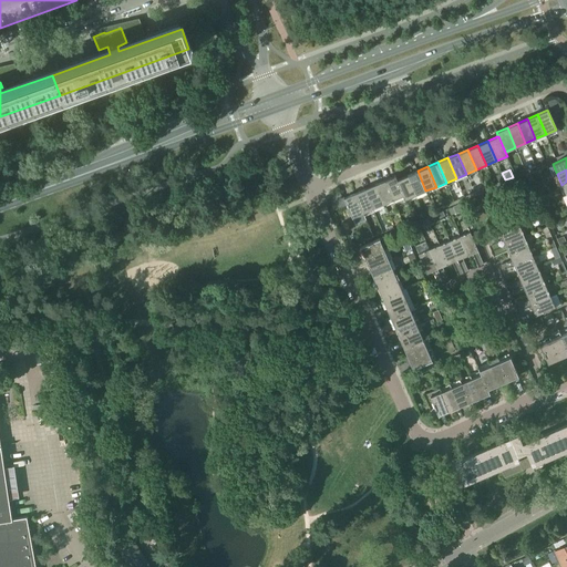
[(415,195),(425,191),(418,171),(408,175),(415,195)]
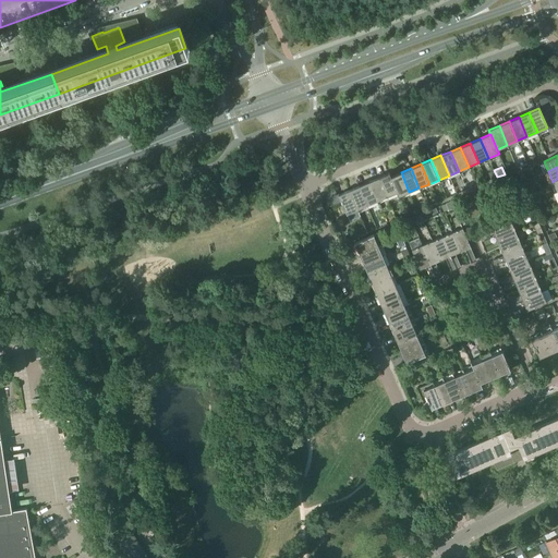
[(391,177),(390,177),(398,192),(399,196),(409,192),(401,172),(391,177)]
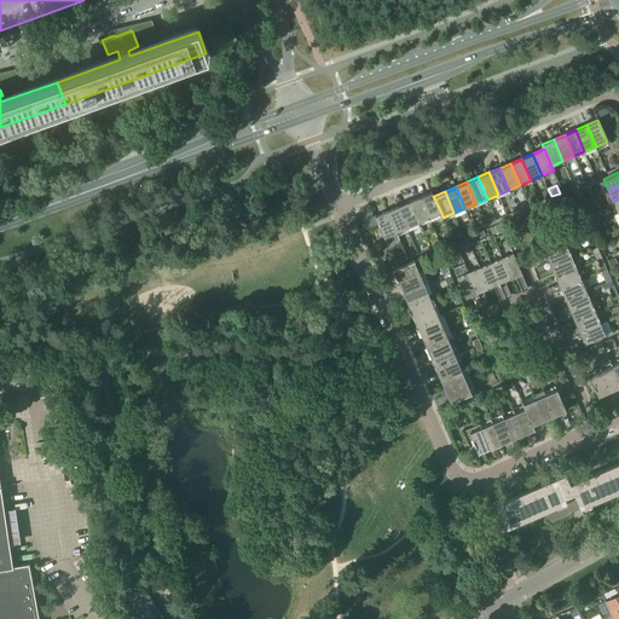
[(420,197),(429,219),(441,213),(433,196),(432,192),(420,197)]
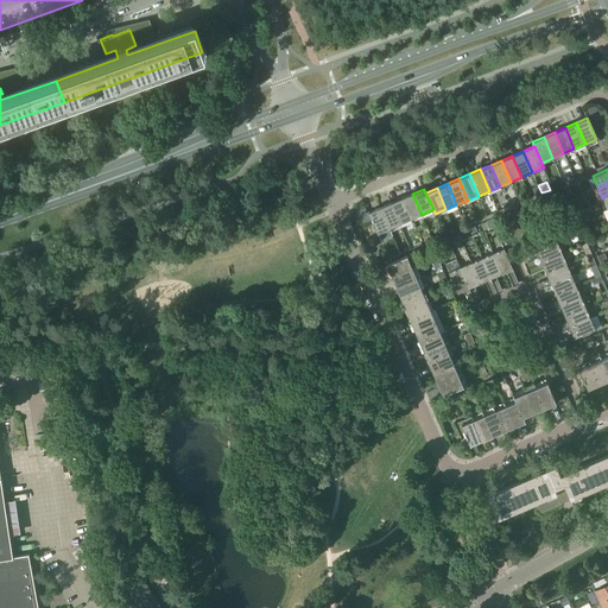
[(411,220),(422,215),(412,194),(401,198),(411,220)]
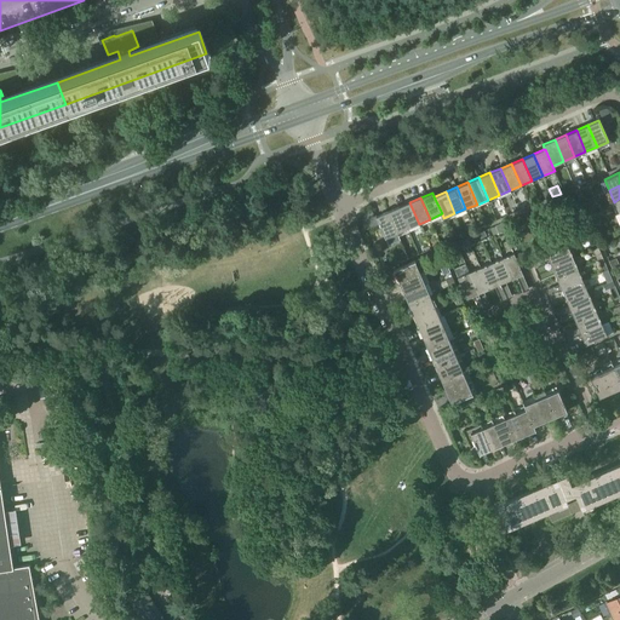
[(408,228),(419,224),(409,202),(399,206),(408,228)]
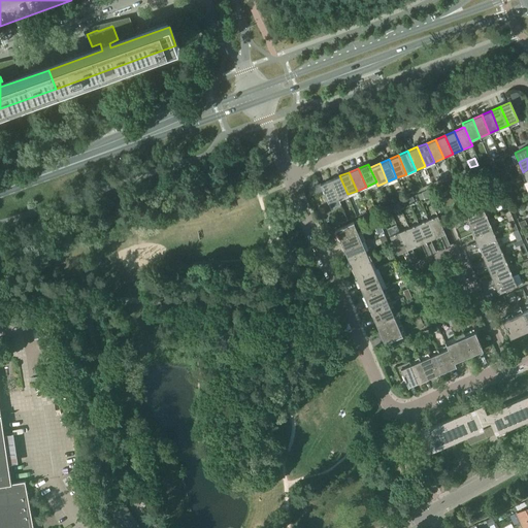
[(338,198),(348,194),(339,175),(330,179),(338,198)]
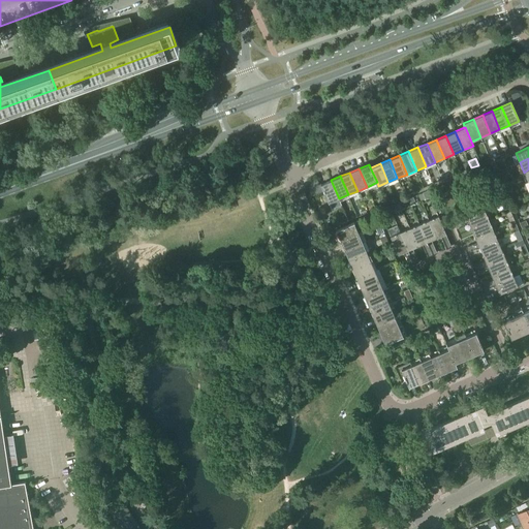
[(331,180),(321,185),(332,210),(341,206),(339,198),(331,180)]
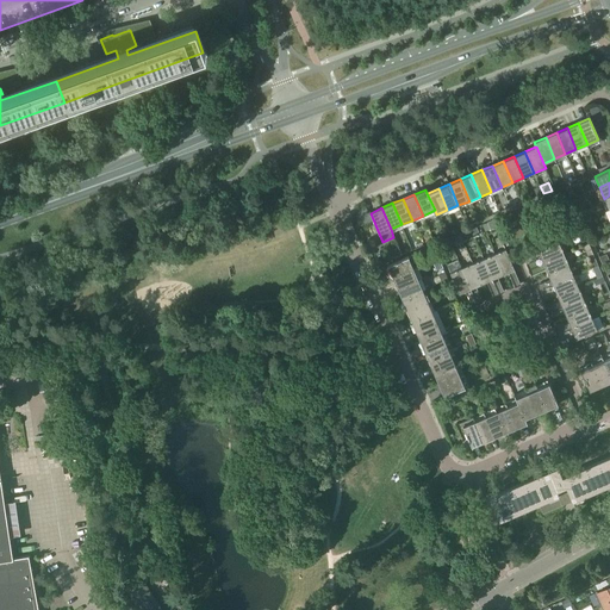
[(471,230),(460,235),(462,241),(466,240),(467,237),(473,235),(471,230)]
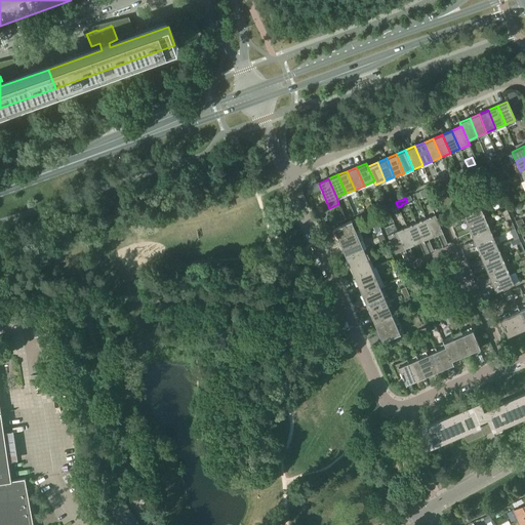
[(466,228),(485,219),(481,209),(463,217),(466,223),(463,224),(466,228)]
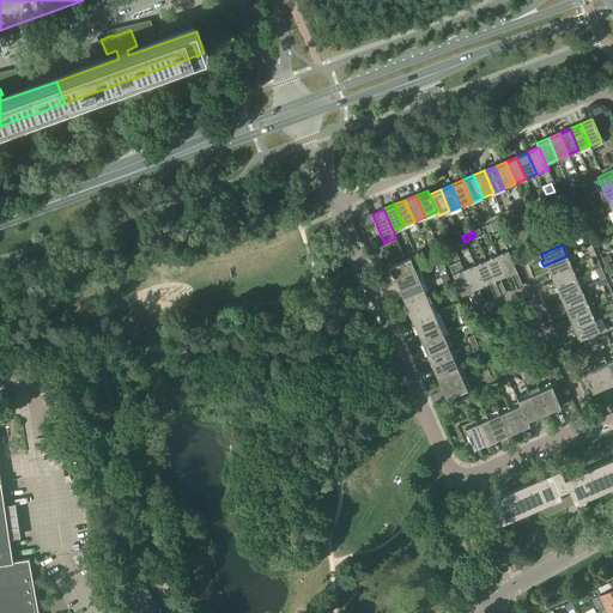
[(497,255),(507,277),(511,274),(513,277),(519,274),(507,247),(505,247),(508,252),(497,255)]
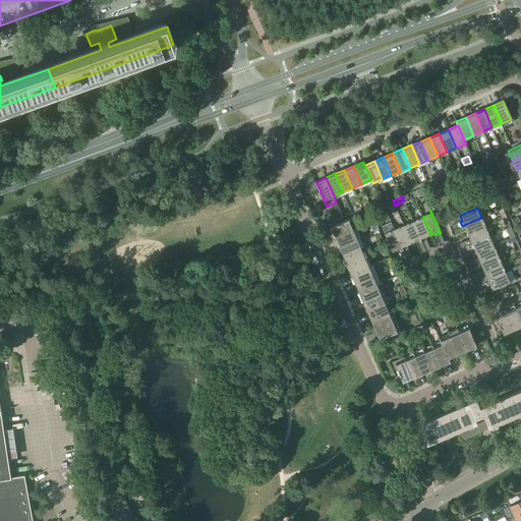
[(331,216),(333,222),(343,218),(340,212),(331,216)]
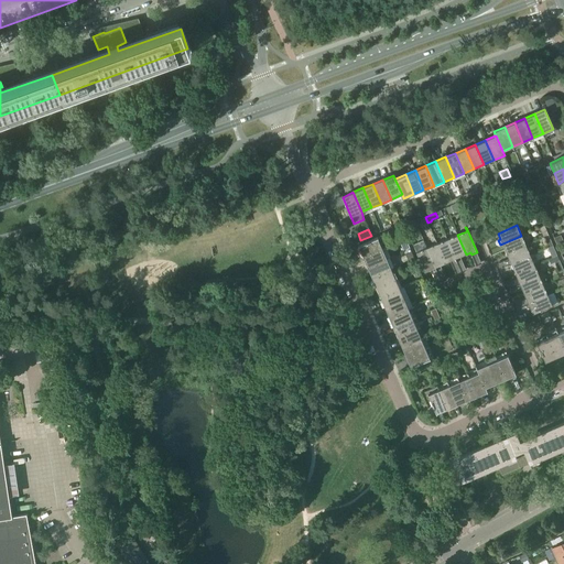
[(461,257),(466,255),(457,235),(447,239),(456,261),(462,259),(461,257)]
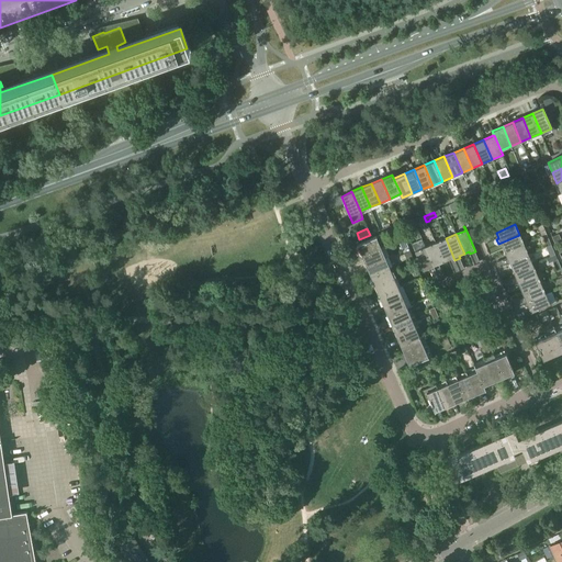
[(505,253),(524,245),(519,235),(498,244),(501,249),(503,248),(505,253)]
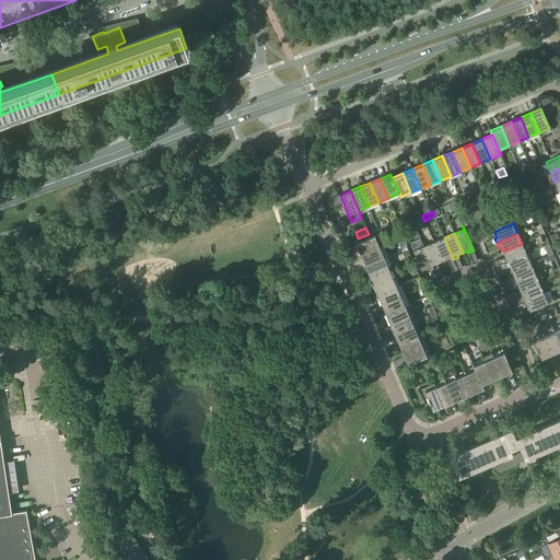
[(360,255),(380,246),(375,235),(356,244),(360,255)]
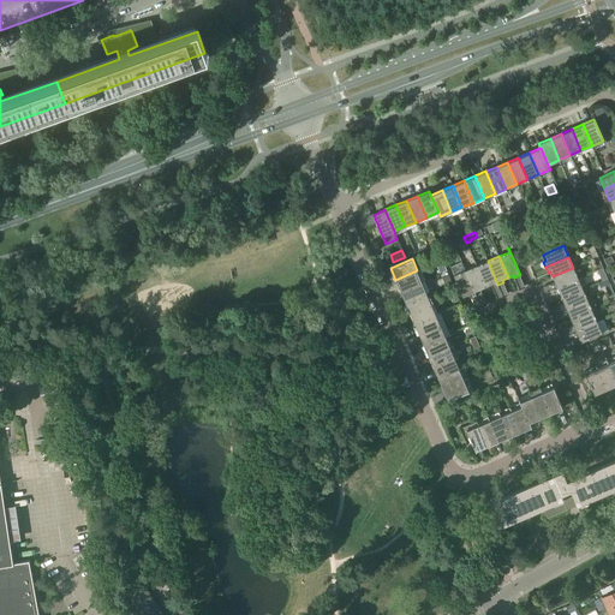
[(493,287),(497,285),(488,261),(477,266),(485,287),(491,285),(493,287)]
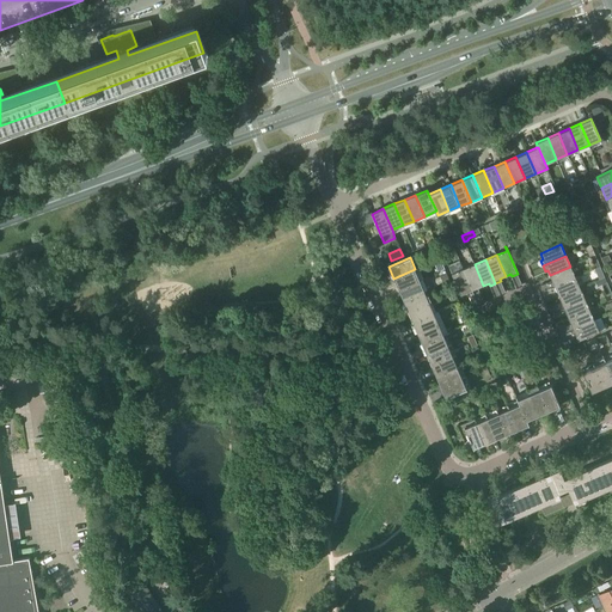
[(477,288),(483,286),(475,264),(463,269),(473,293),(478,291),(477,288)]
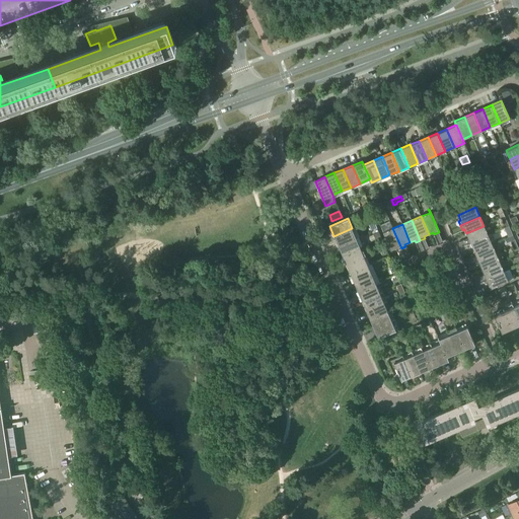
[(468,243),(488,235),(484,226),(466,233),(468,238),(466,239),(468,243)]
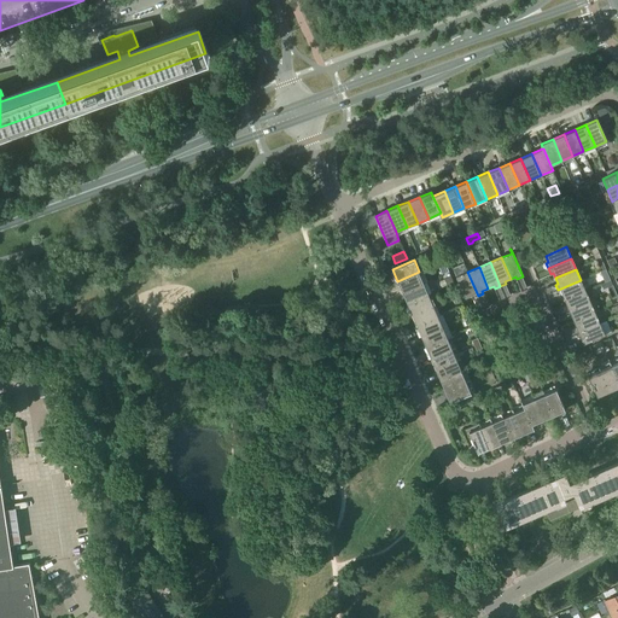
[(402,292),(424,283),(419,272),(397,281),(402,292)]
